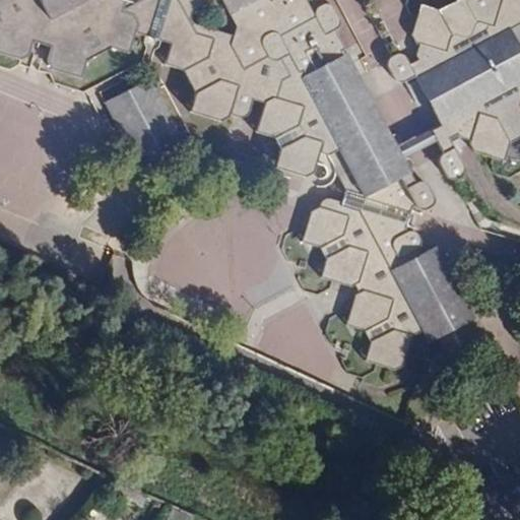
[(371,343),(369,350),(366,361),(396,371),(402,368),(410,339),(413,335),(421,331),(429,344),(437,340),(450,364),(479,348),(467,325),(476,319),(466,299),(438,246),(420,254),(418,249),(423,242),(418,234),(409,232),(406,225),(411,210),(414,207),(418,209),(420,210),(425,210),(429,208),(433,203),(433,198),(426,185),(421,183),(415,182),(410,172),(413,169),(415,165),(412,159),(407,159),(404,160),(403,158),(398,149),(396,146),(400,144),(403,140),(400,135),(394,134),(390,135),(335,30),(338,26),(339,21),(330,5),(321,6),(318,7),(314,12),(308,1),(309,0),(0,0),(0,52),(21,59),(30,55),(35,41),(51,46),(47,59),(52,68),(82,77),(88,58),(108,47),(129,54),(136,34),(172,45),(166,64),(184,70),(196,96),(192,112),(219,120),(221,115),(239,121),(243,119),(247,113),(252,99),(265,103),(256,131),(273,137),(281,151),(276,168),(305,177),(313,173),(320,152),(328,155),(345,190),(341,204),(323,198),(320,208),(312,211),(303,242),(321,248),(327,260),(321,277),(349,287),(355,285),(360,295),(355,296),(346,324),(365,331),(371,343)]
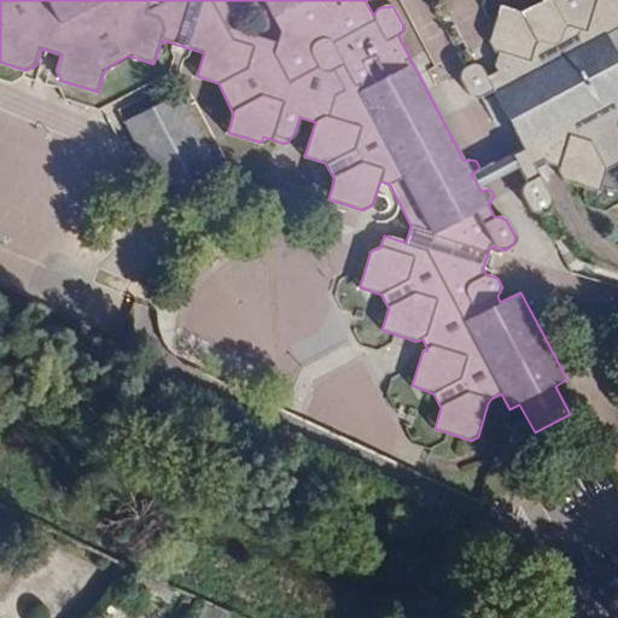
[(617,57),(607,35),(617,29),(617,0),(544,0),(520,12),(501,6),(489,40),(495,52),(499,52),(493,65),(495,68),(497,71),(488,77),(483,68),(476,64),(468,65),(462,73),(461,79),(471,95),(473,98),(477,98),(482,98),(493,92),(524,151),(513,157),(519,168),(526,182),(522,188),(522,194),(529,208),(534,211),(543,214),(558,242),(569,235),(534,165),(543,161),(546,165),(558,170),(564,181),(598,191),(605,169),(617,162),(617,57)]
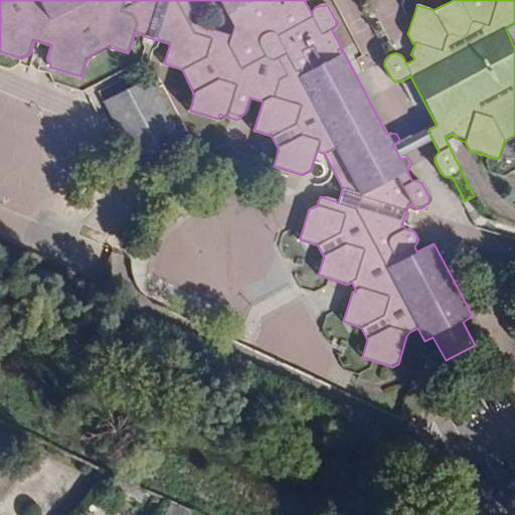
[(151,76),(104,102),(139,169),(186,143),(151,76)]
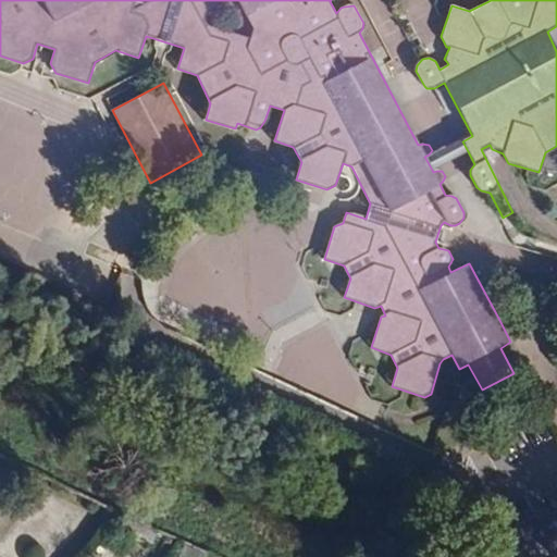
[(190,247),(172,247),(171,298),(190,299),(190,247)]
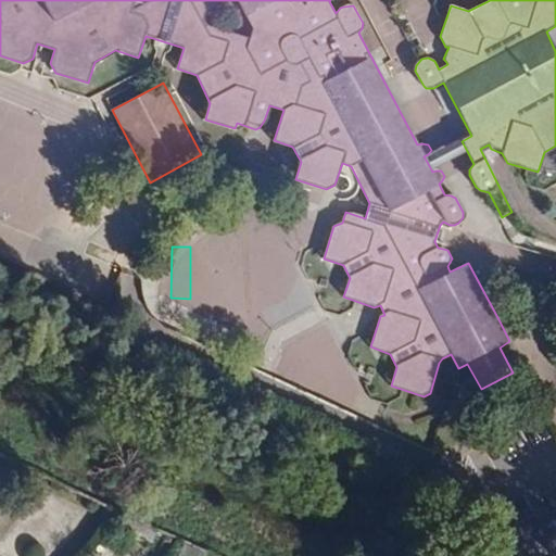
[(207,555),(210,553),(184,541),(176,555),(207,555)]
